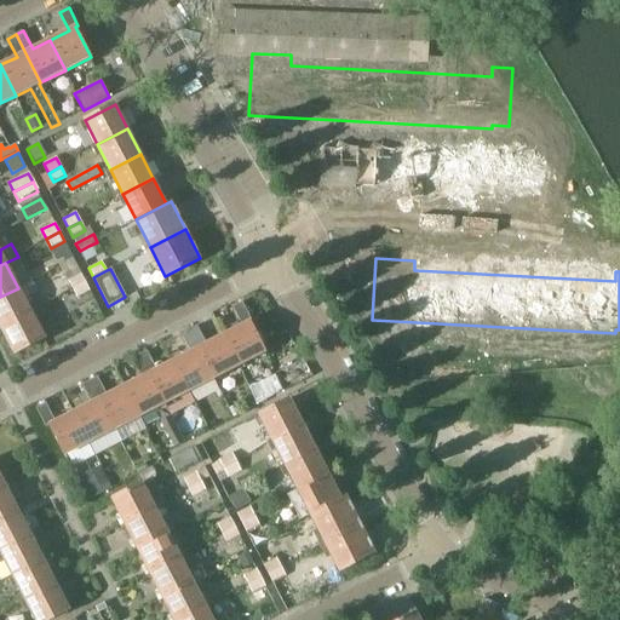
[(68,281),(72,290),(85,282),(81,274),(68,281)]
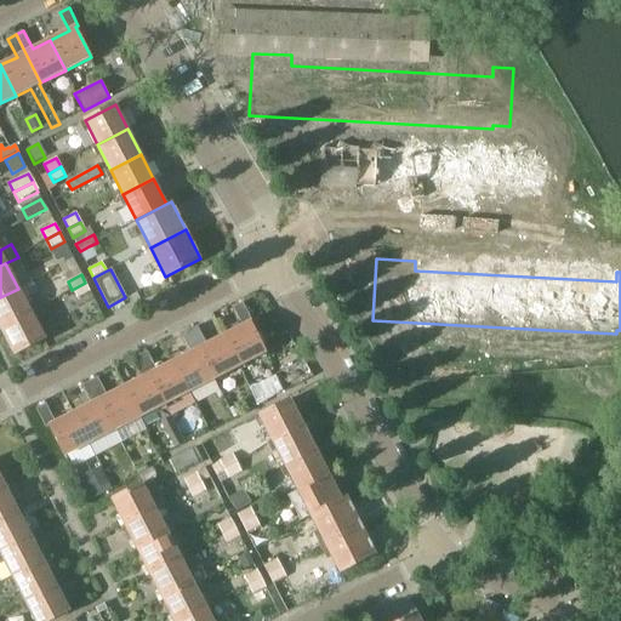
[(77,298),(90,291),(85,283),(72,290),(77,298)]
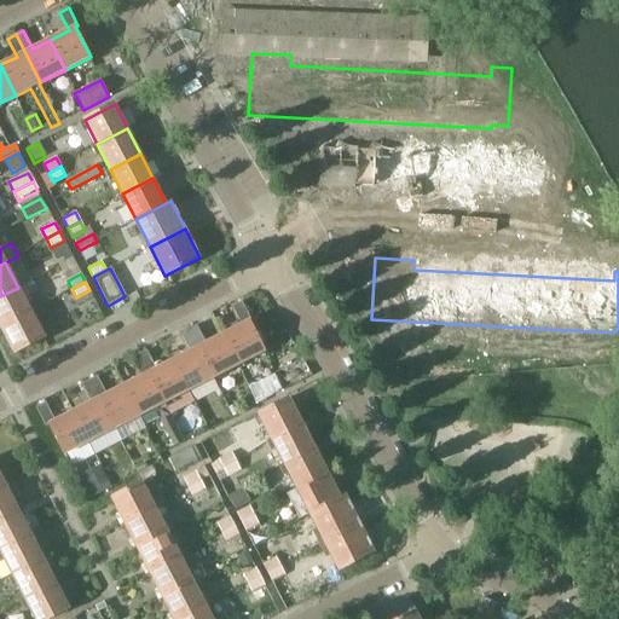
[(28,307),(18,288),(0,296),(0,325),(1,328),(32,313),(45,306),(39,295),(30,300),(33,305),(28,307)]
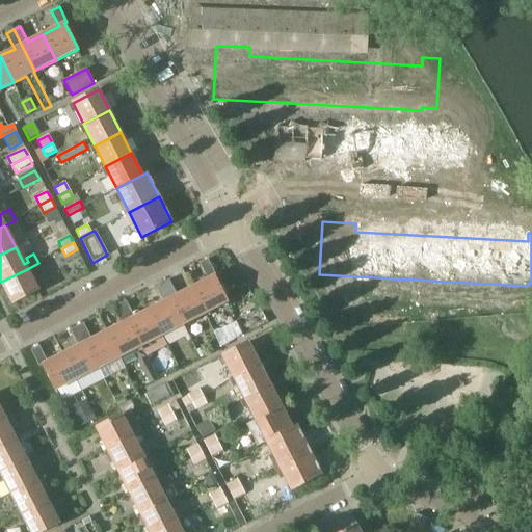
[(193,287),(207,313),(228,301),(215,275),(217,274),(209,259),(201,263),(209,278),(193,287)]
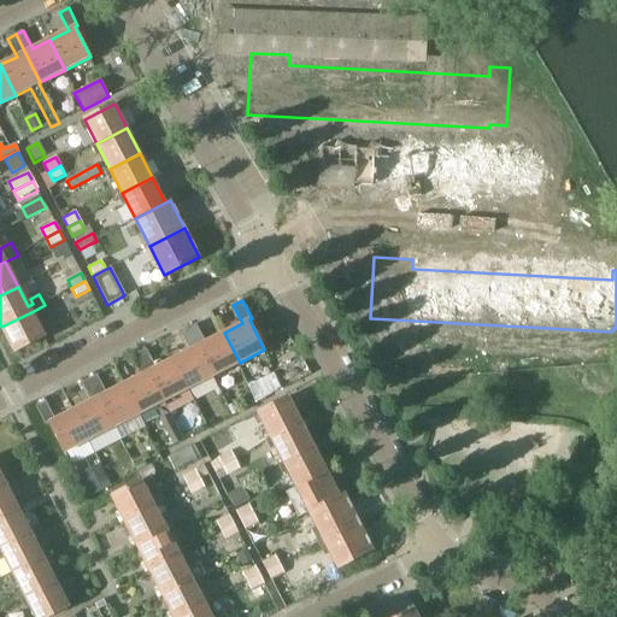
[(43,338),(31,312),(1,327),(15,353),(43,338)]
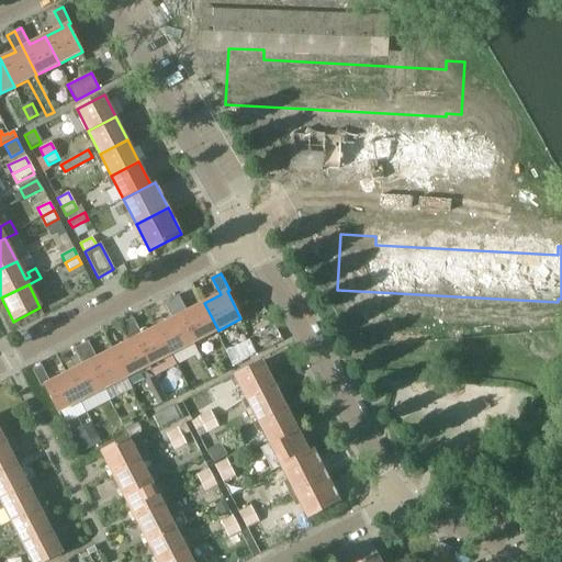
[(218,330),(204,303),(188,311),(180,294),(173,298),(195,341),(218,330)]
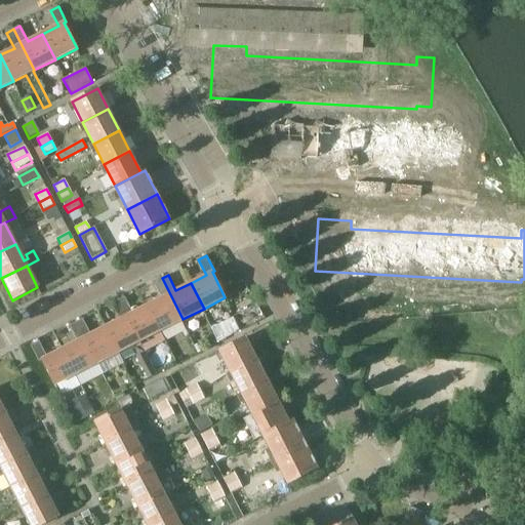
[(183,319),(162,278),(155,282),(163,297),(149,305),(162,330),(183,319)]
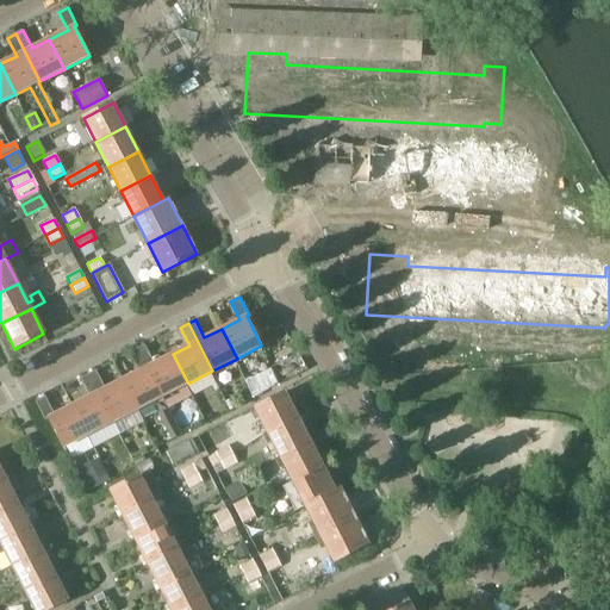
[(188,384),(173,354),(155,362),(147,344),(138,349),(163,397),(188,384)]
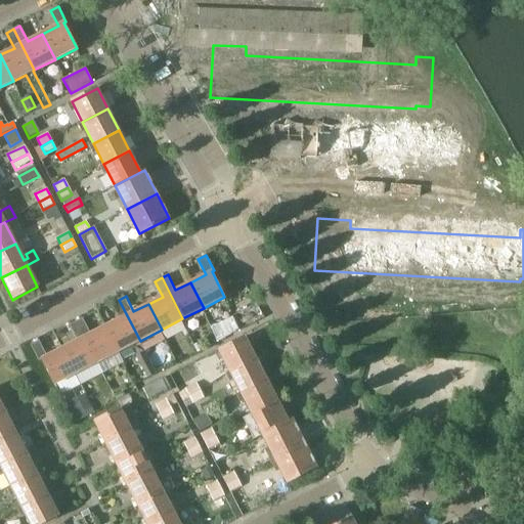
[(140,341),(119,300),(113,303),(121,318),(105,325),(119,351),(140,341)]
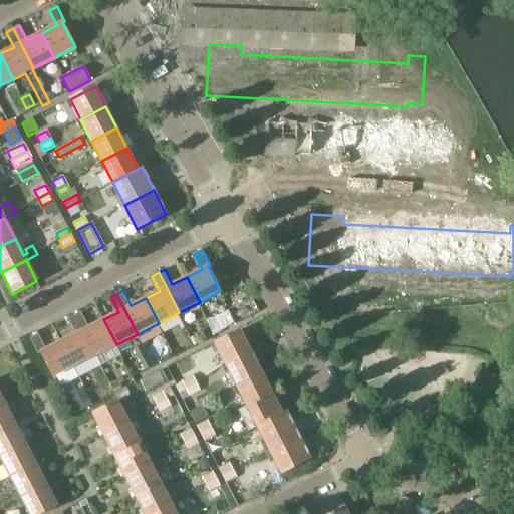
[(116,344),(103,319),(89,327),(81,312),(75,315),(96,355),(116,344)]
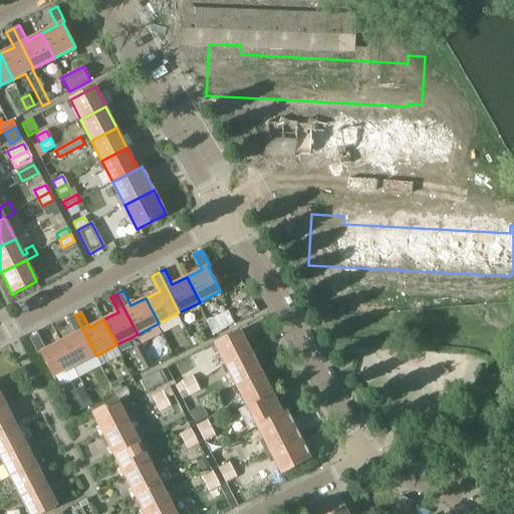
[(96,355),(75,315),(69,318),(77,333),(62,341),(75,365),(96,355)]
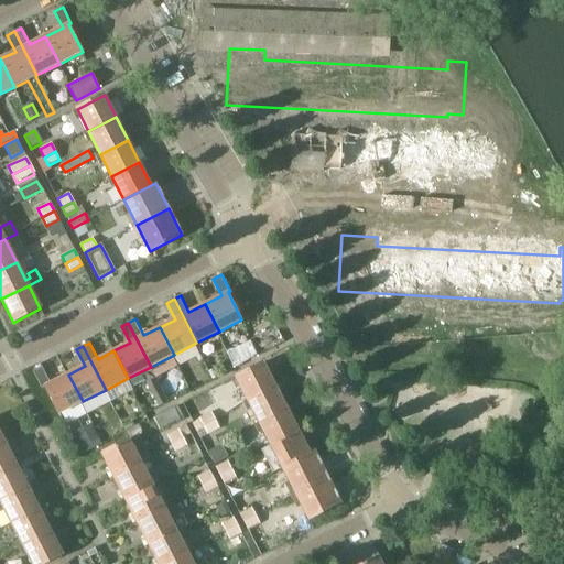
[(247,399),(274,384),(263,362),(236,377),(247,399)]
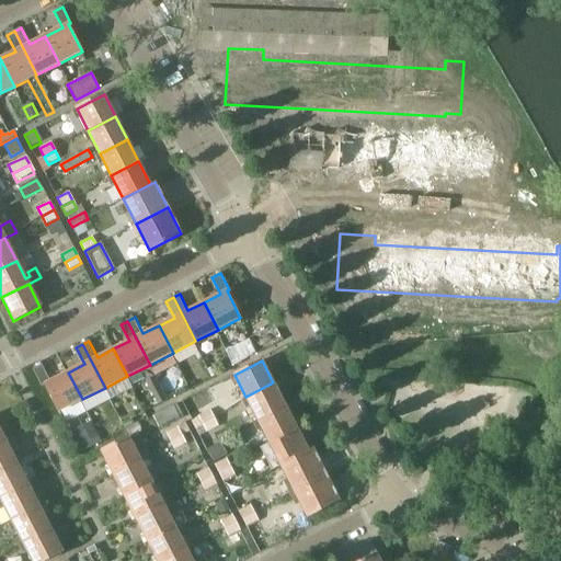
[(82,399),(68,373),(52,381),(43,365),(34,369),(43,386),(46,385),(59,411),(82,399)]
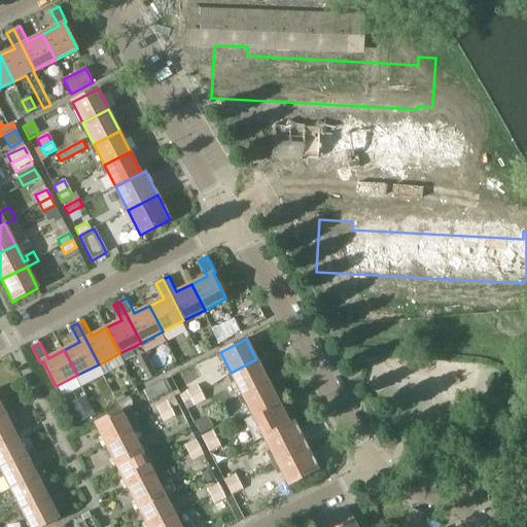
[(242,393),(268,381),(256,359),(231,373),(242,393)]
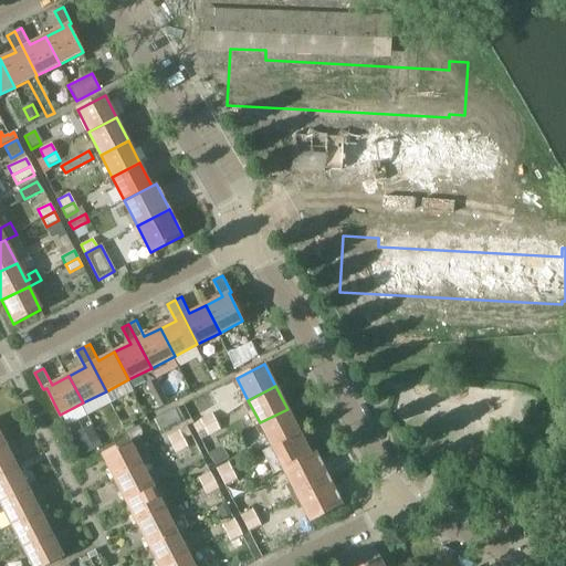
[(271,446),(299,432),(287,409),(260,422),(271,446)]
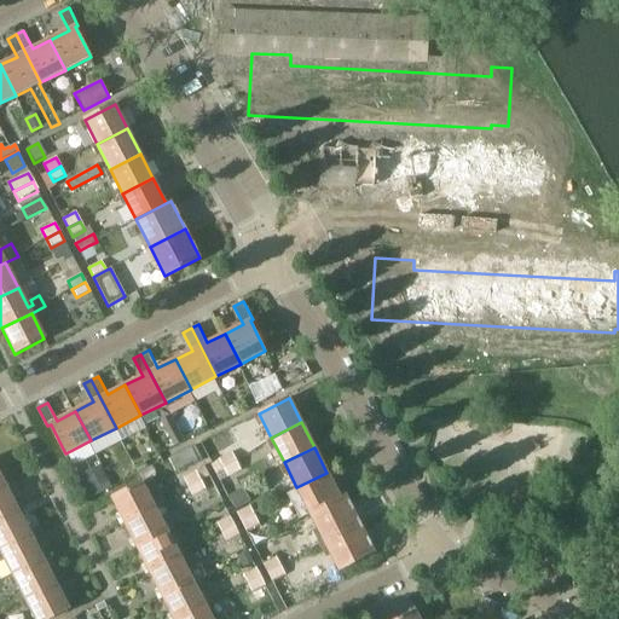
[(223,468),(236,462),(231,452),(219,460),(223,468)]
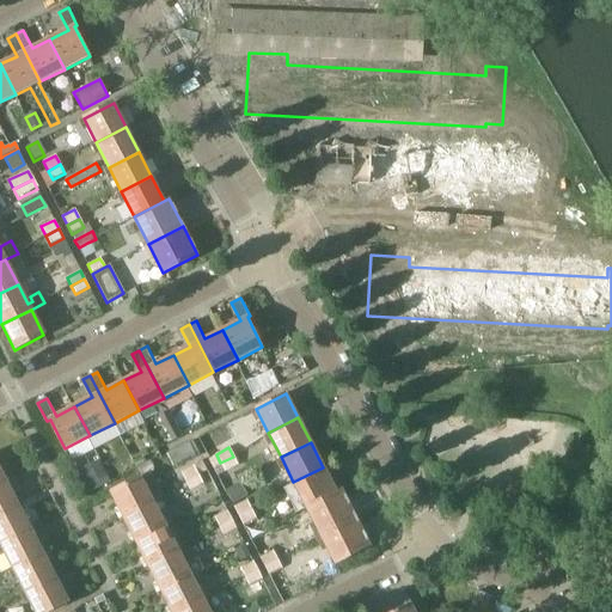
[(238,465),(233,457),(220,463),(225,472),(238,465)]
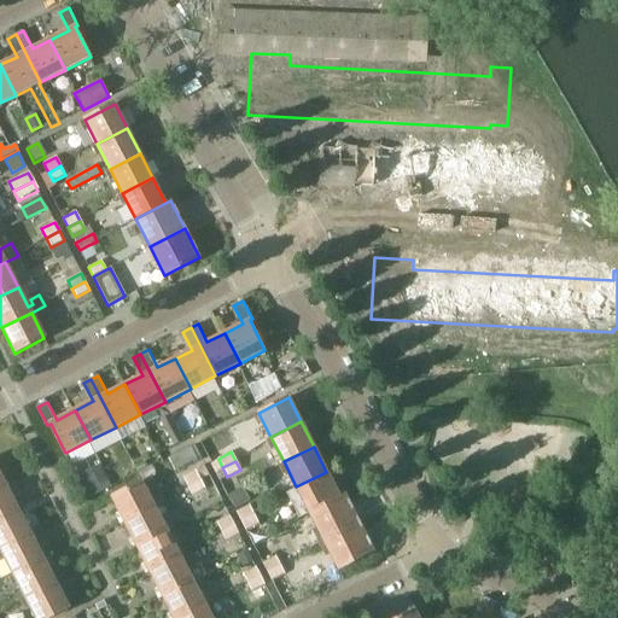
[(182,477),(187,487),(200,479),(197,471),(182,477)]
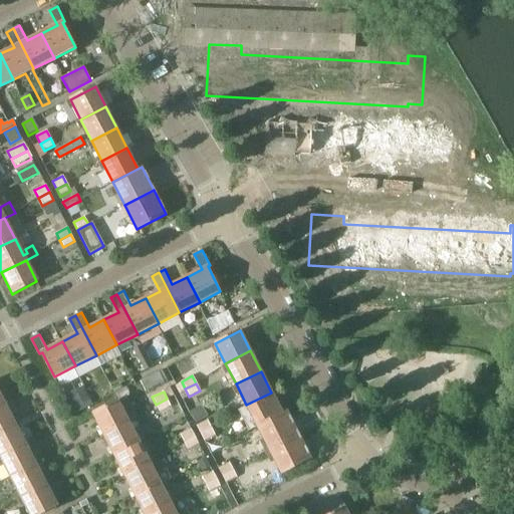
[(282,413),(271,393),(246,405),(247,406),(238,411),(249,431),(257,427),(257,426),(282,413)]
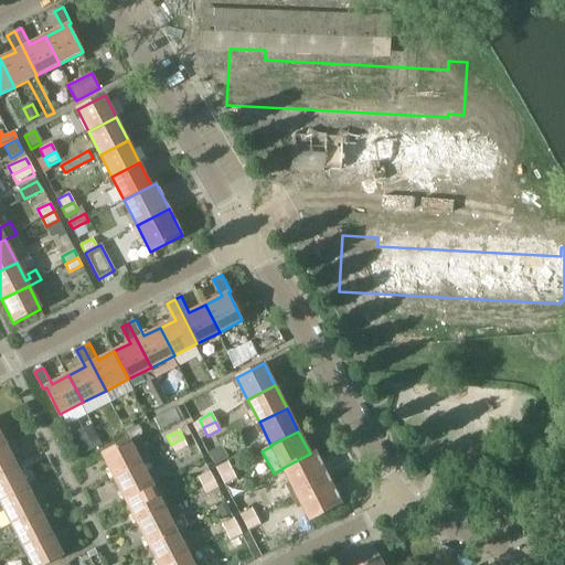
[(183,438),(171,445),(176,454),(188,447),(183,438)]
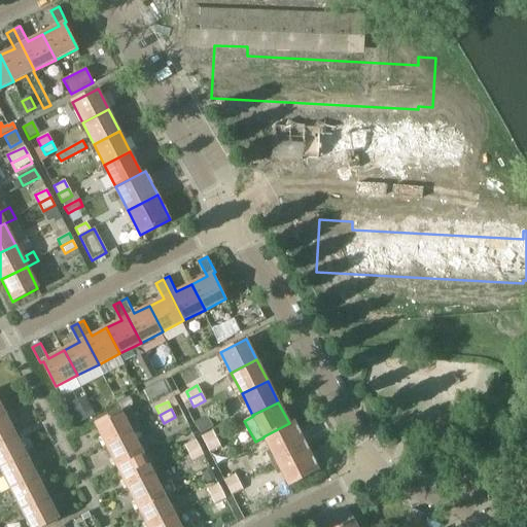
[(106,445),(132,431),(121,411),(96,423),(106,445)]
